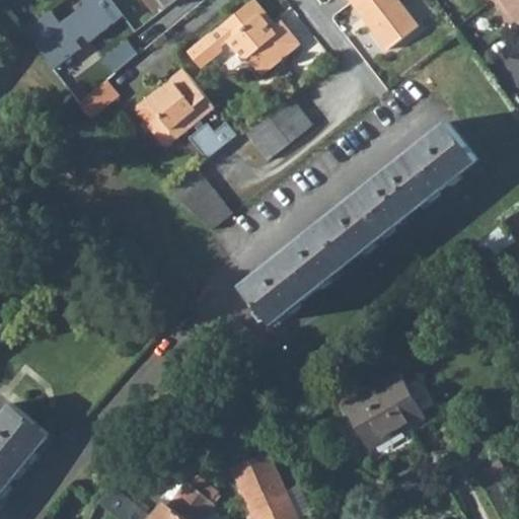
[(50,9),(24,29),(55,69),(82,48),(76,41),(84,34),(89,42),(124,15),(112,0),(81,0),(84,4),(61,22),(50,9)]
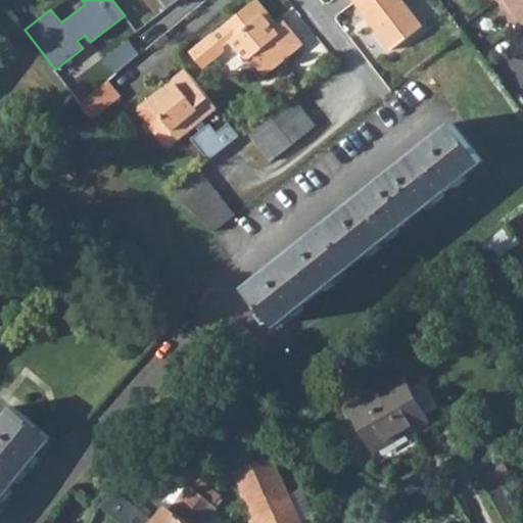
[(225,49),(223,47),(231,40),(247,60),(250,57),(264,74),(301,43),(283,20),(278,25),(274,28),(263,14),(267,11),(257,0),(252,0),(190,52),(202,66),(225,49)]
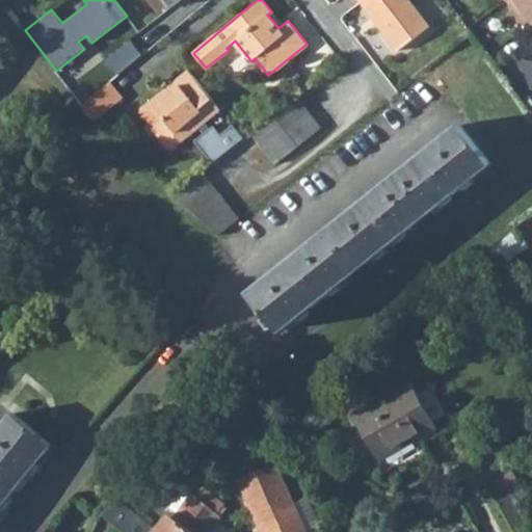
[(377,23),(398,50),(429,26),(409,0),(360,0),(372,16),(374,15),(379,22),(377,23)]
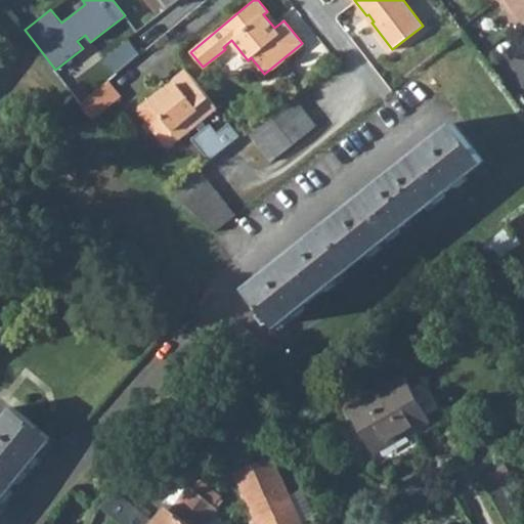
[(523,0),(498,0),(519,28),(523,23),(523,0)]
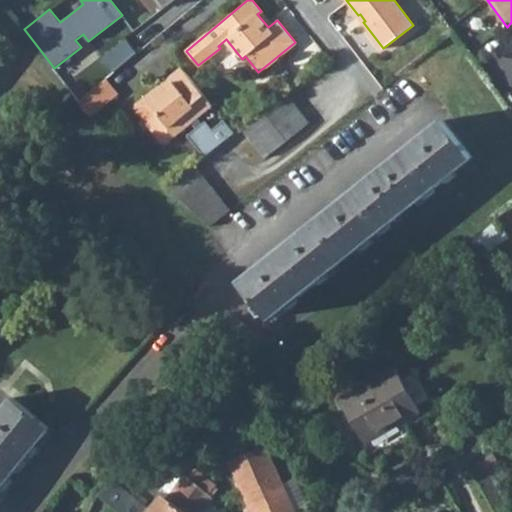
[(126,38),(102,58),(114,72),(137,52),(126,38)]
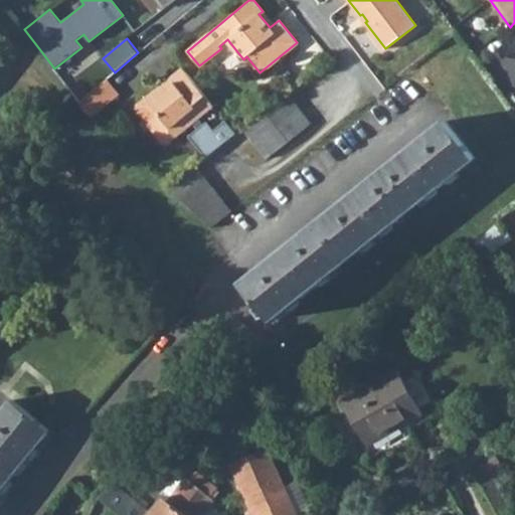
[(165,80),(169,86),(186,71),(182,67),(165,80)]
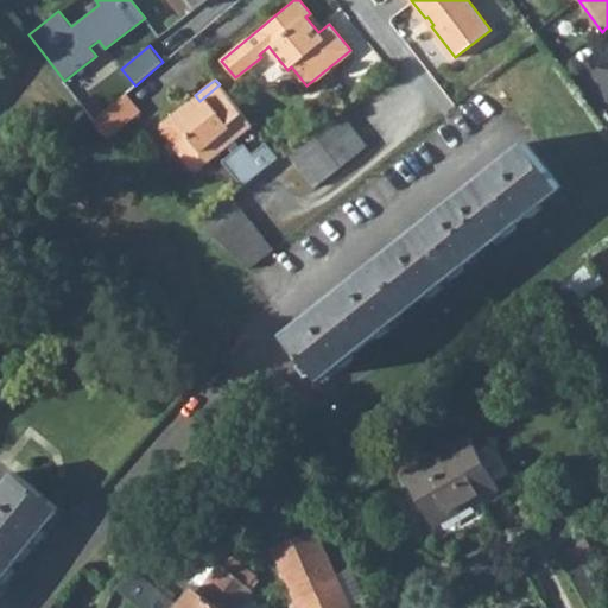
[(252,124),(220,84),(200,101),(195,95),(172,115),(163,122),(162,131),(171,141),(192,166),(200,168),(228,144),(234,139),(252,124)]
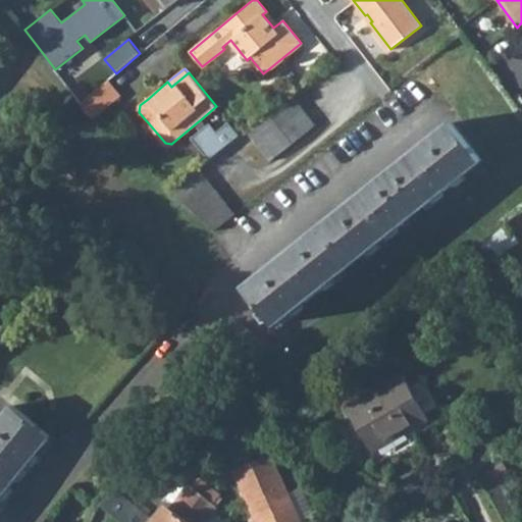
[(108,80),(81,103),(86,109),(94,117),(121,95),(108,80)]
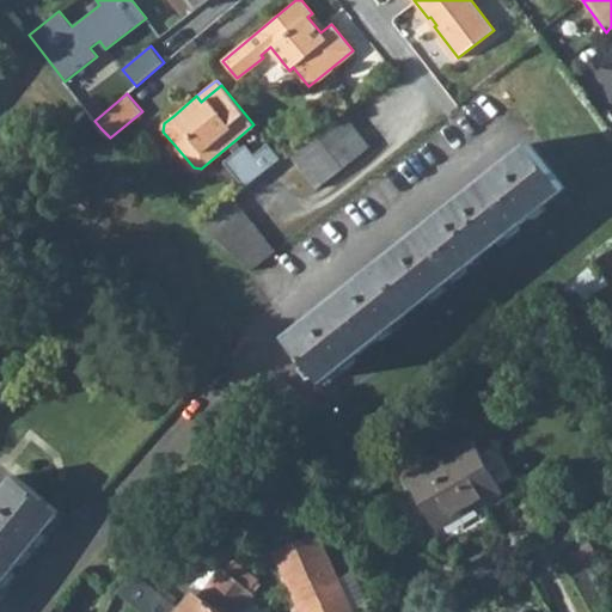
[(288,152),(317,188),(369,146),(341,110),(288,152)]
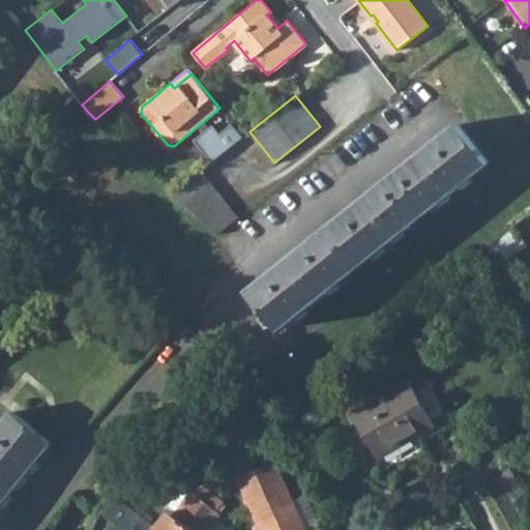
[(204,121),(199,125),(204,131),(209,127),(204,121)]
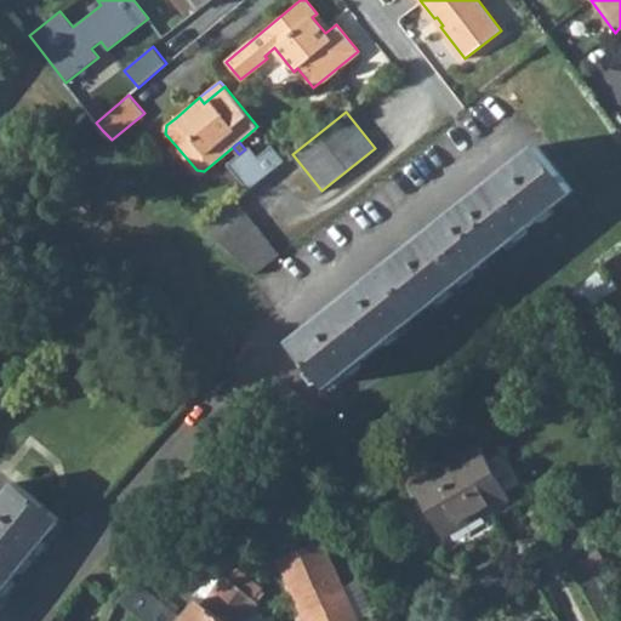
[(285,160),(272,144),(257,155),(250,146),(227,164),(249,189),(285,160)]
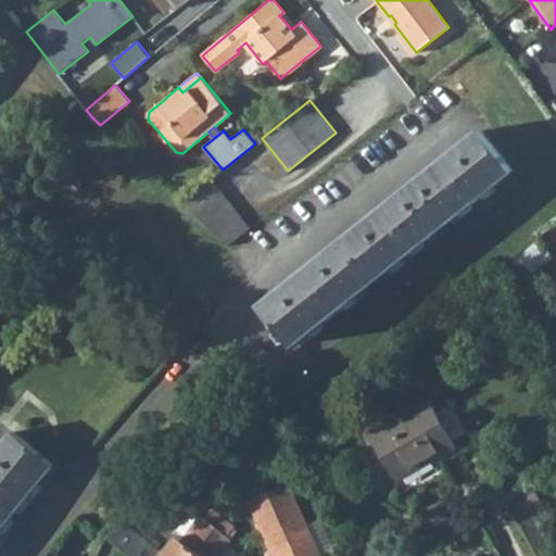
[(261,305),(293,345),(477,199),(513,169),(480,129),(261,305)]
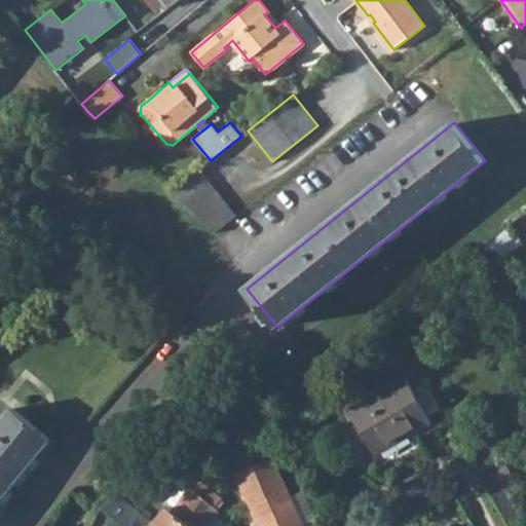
[(172,191),(216,232),(236,216),(200,168),(172,191)]
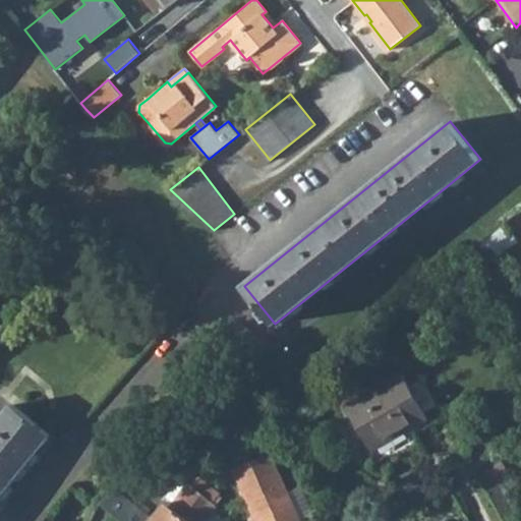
[(517,239),(507,223),(474,249),(483,266),(517,239)]
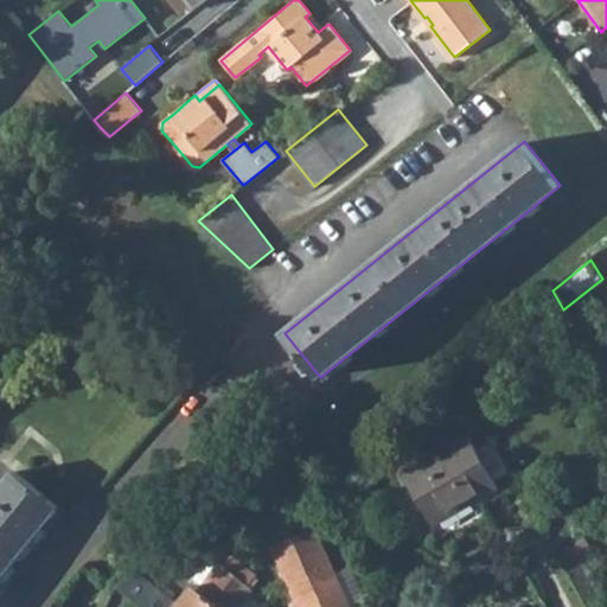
[(406,499),(410,508),(417,509),(422,505),(433,523),(498,486),(494,480),(475,447),(468,434),(402,472),(413,490),(408,492),(406,499)]
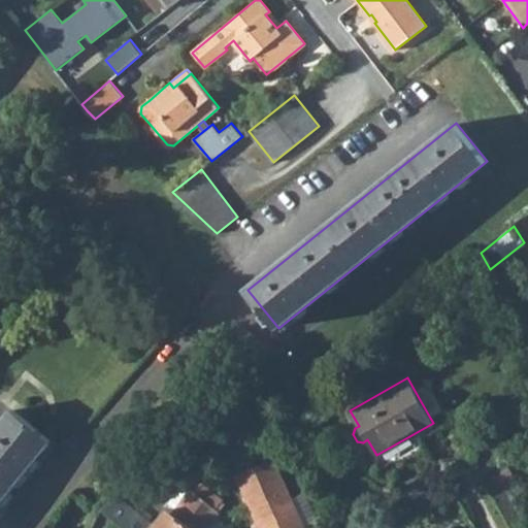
[(414,389),(430,418),(444,409),(427,382),(414,389)]
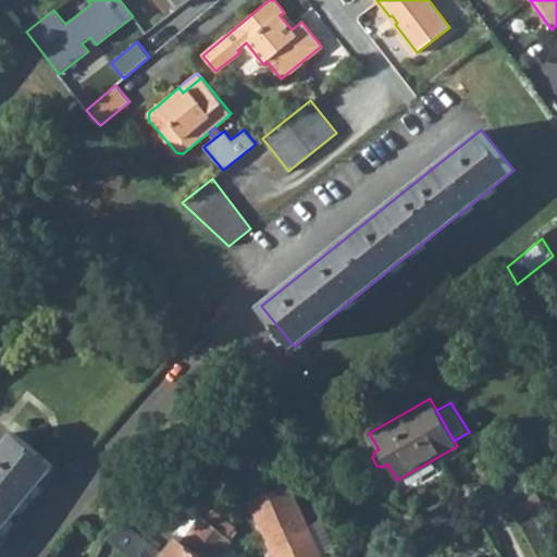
[(0,529),(53,463),(13,431),(0,447),(0,529)]
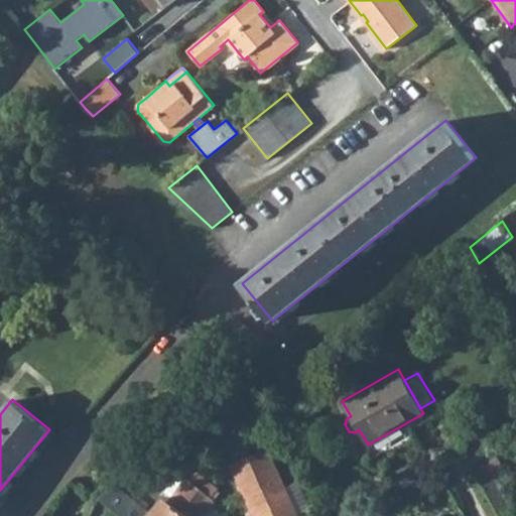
[(231,464),(252,509),(258,506),(262,515),(299,515),(267,446),(231,464)]
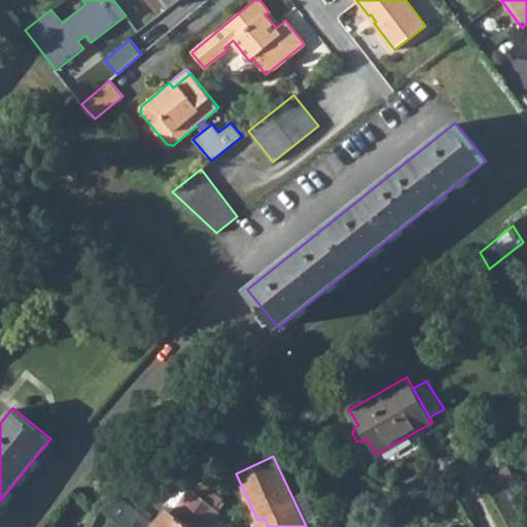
[(495,500),(511,526),(526,526),(526,523),(501,479),(488,487),(495,500)]
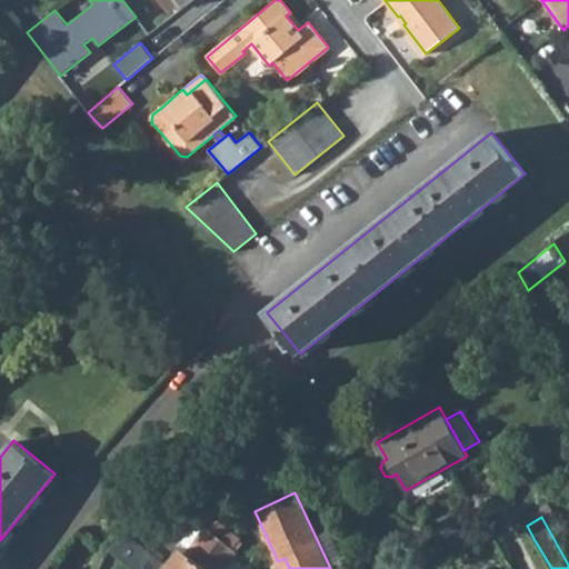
[(206,525),(198,519),(182,542),(190,548),(206,525)]
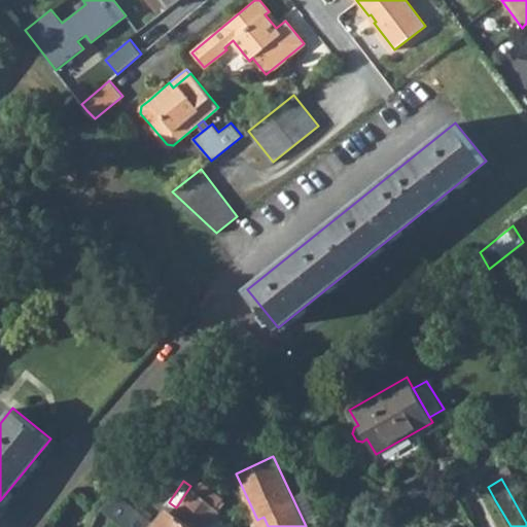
[(117,492),(102,507),(124,526),(206,526),(219,511),(190,486),(176,507),(173,512),(168,506),(153,524),(117,492)]
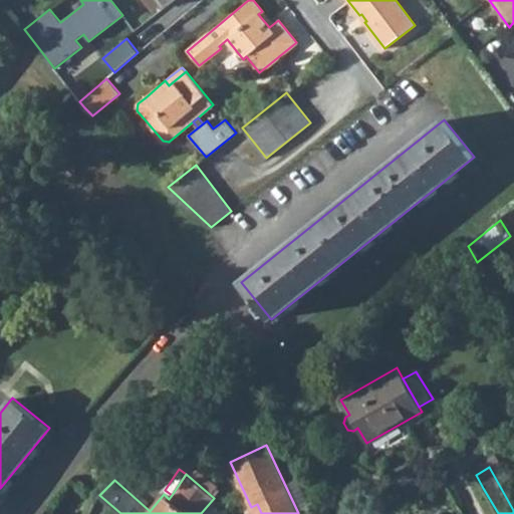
[(251,507),(254,513),(261,513),(257,504),(251,507)]
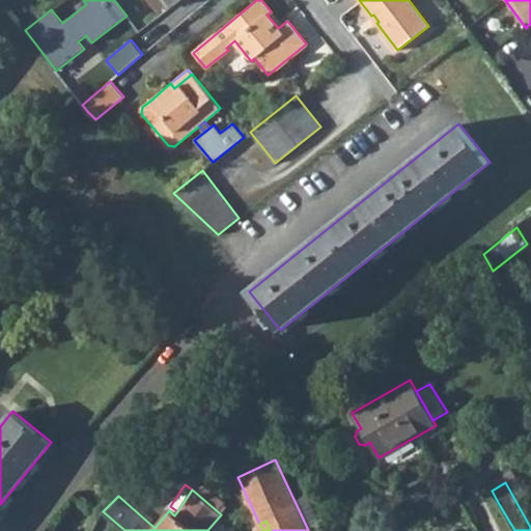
[(331,524),(333,530),(341,530),(337,521),(331,524)]
